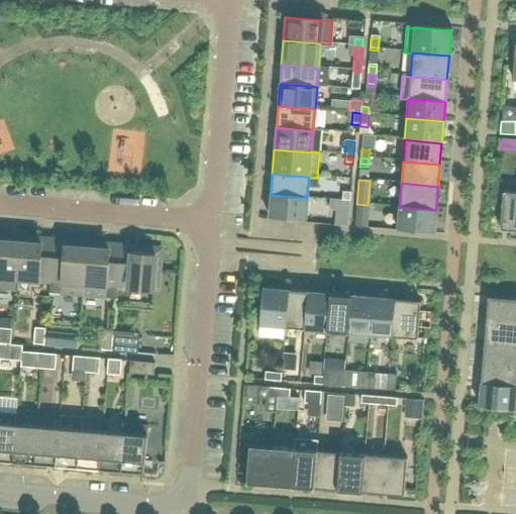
[(349,202),(349,194),(341,193),(341,201),(349,202)]
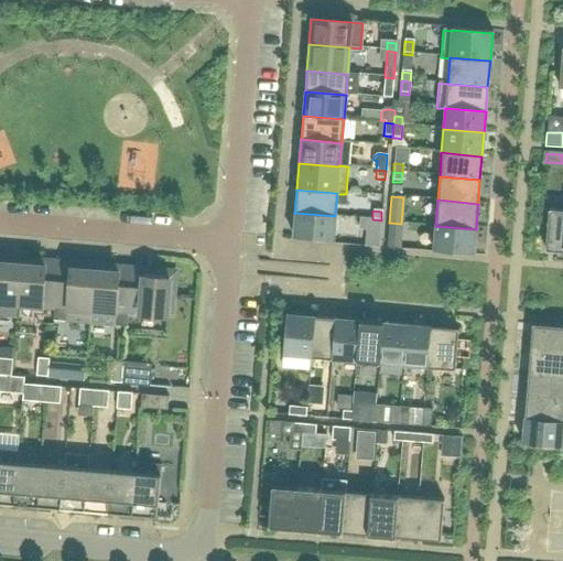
[(562,252),(562,212),(548,211),(544,251),(562,252)]
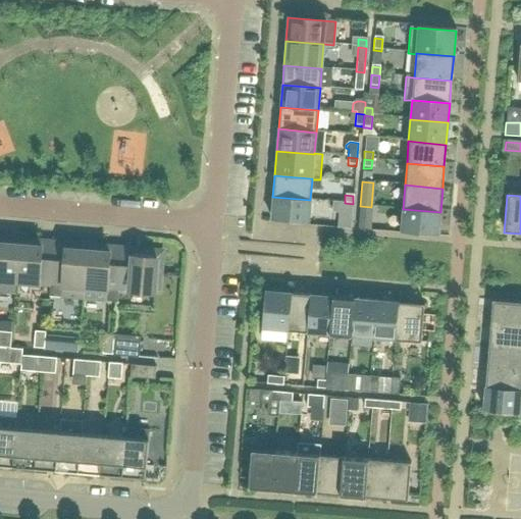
[(308,223),(310,200),(272,197),(271,220),(308,223)]
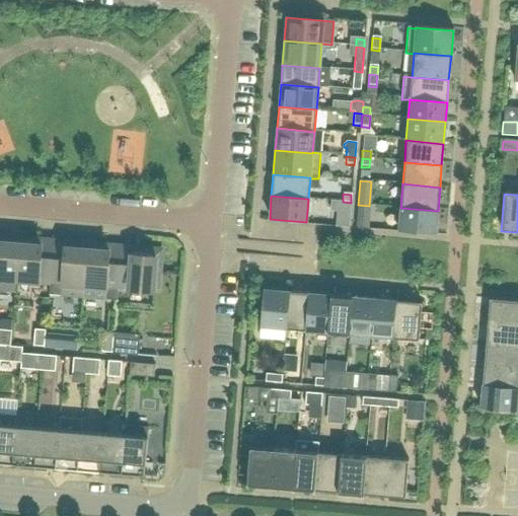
[(351,203),(343,202),(342,210),(350,211),(351,203)]
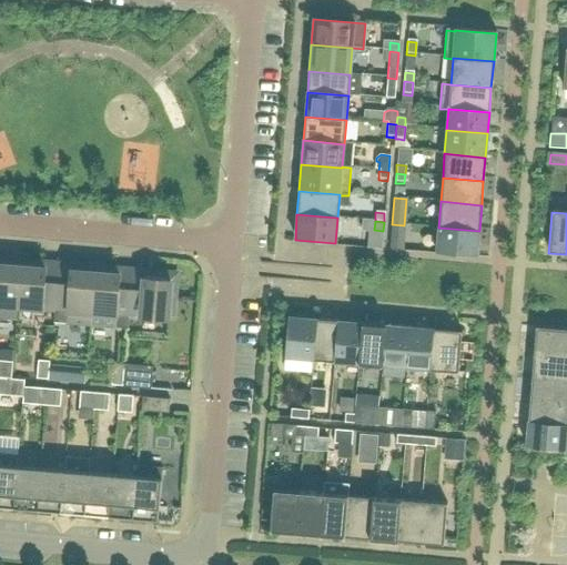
[(404,225),(392,224),(390,251),(402,252),(404,225)]
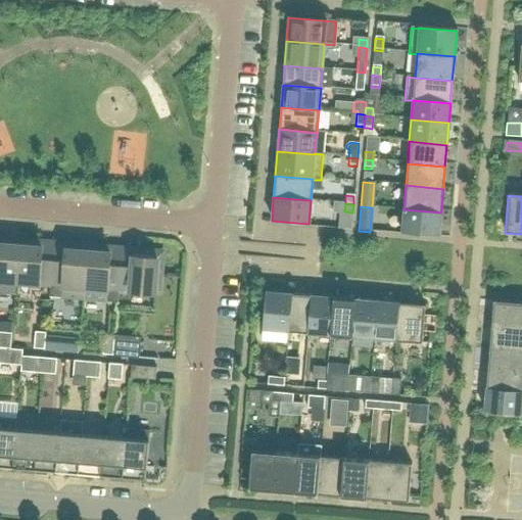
[(441,213),(404,209),(401,233),(439,236),(441,213)]
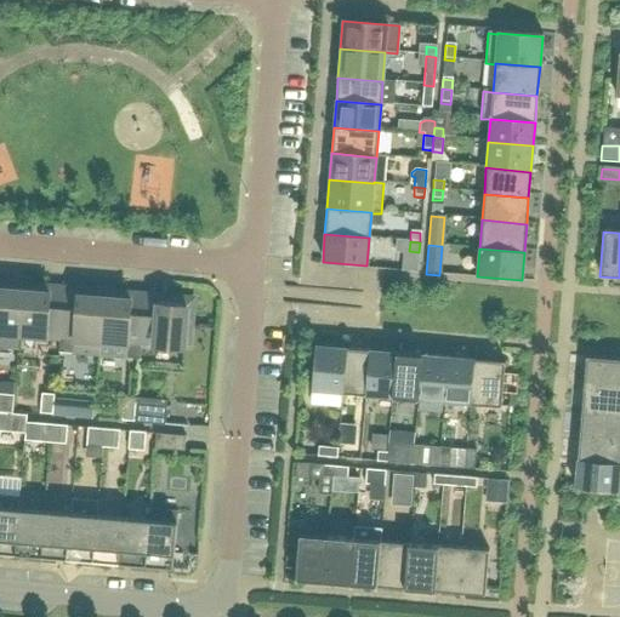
[(0,348),(17,350),(18,337),(23,287),(6,286),(6,292),(0,291),(0,348)]
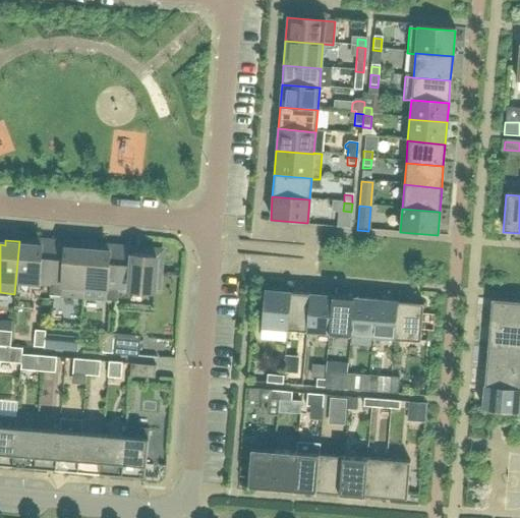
[(19,241),(15,283),(39,284),(50,285),(51,268),(40,267),(42,248),(32,247),(33,242),(19,241)]
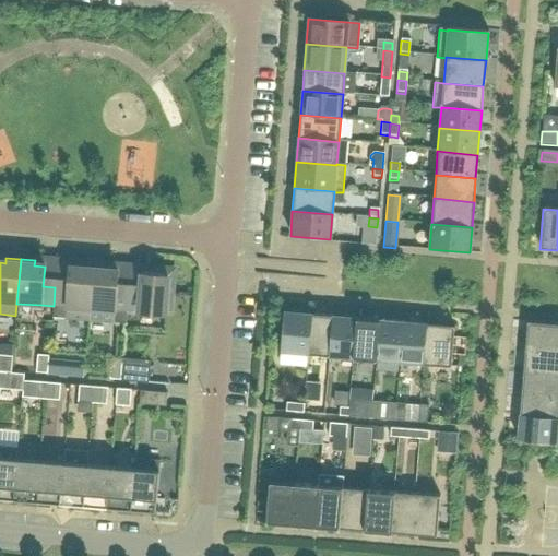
[(88,320),(90,309),(94,265),(79,264),(79,269),(69,269),(67,288),(55,287),(54,306),(52,318),(88,320)]
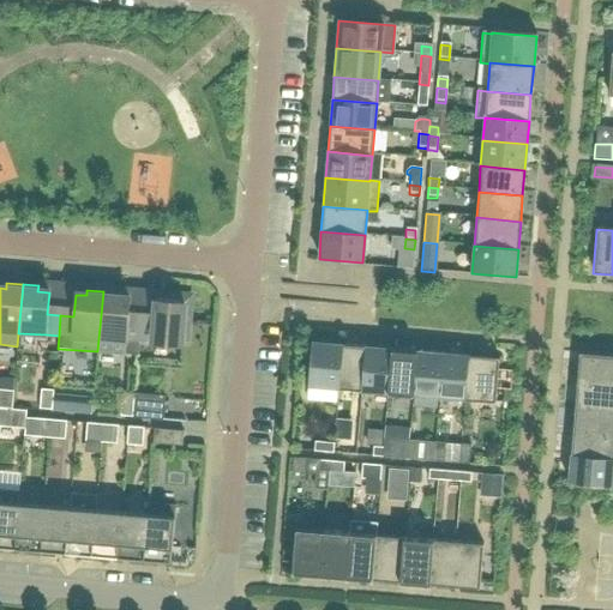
[(103,291),(98,339),(125,342),(126,342),(139,343),(140,321),(127,320),(130,299),(118,299),(119,293),(103,291)]
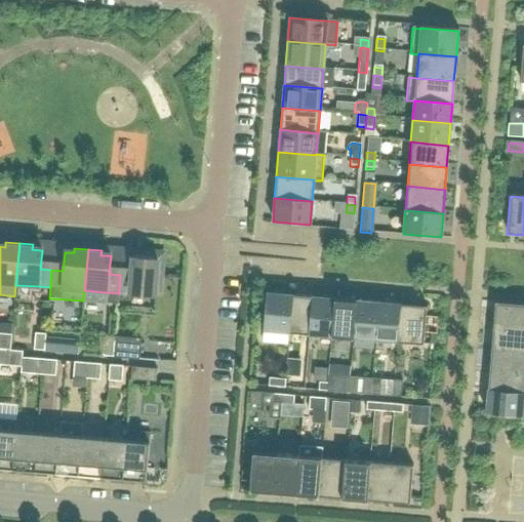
[(131,276),(120,275),(119,293),(130,294),(154,296),(154,293),(159,294),(160,278),(155,277),(157,255),(143,253),(143,258),(133,257),(131,276)]
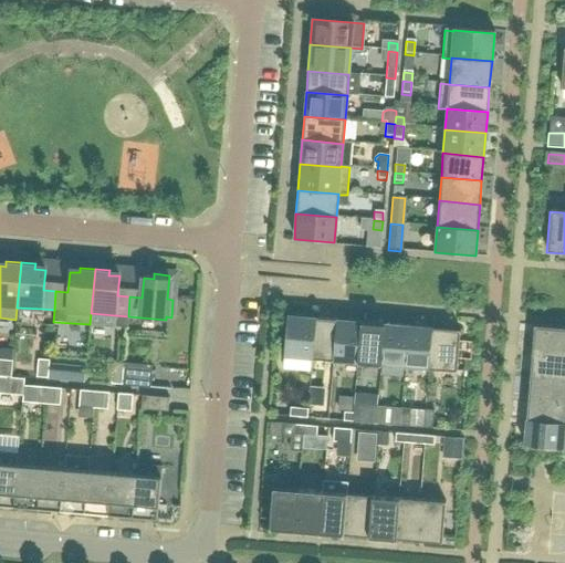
[(312,360),(315,320),(288,318),(283,357),(312,360)]
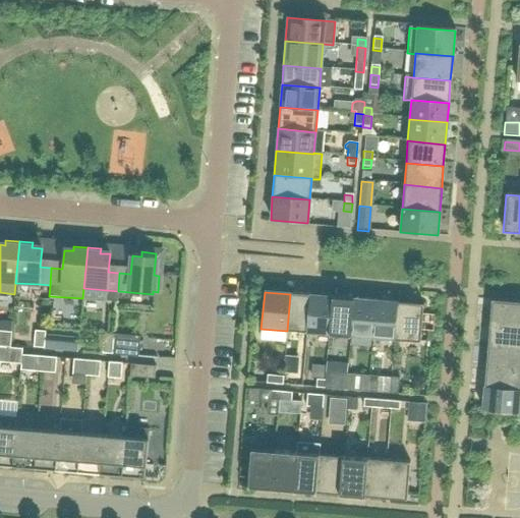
[(287,331),(306,333),(309,295),(290,294),(287,331)]
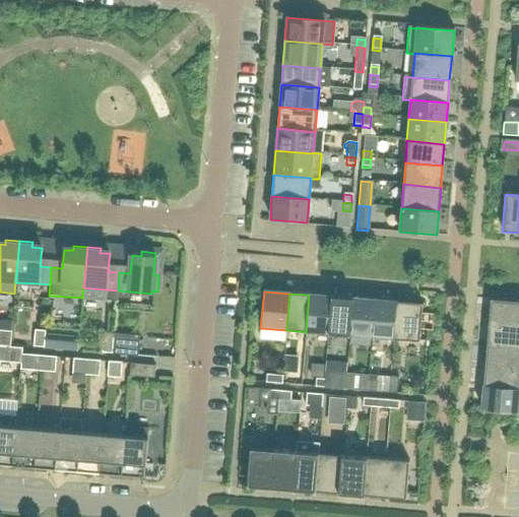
[(306,332),(327,334),(331,297),(309,295),(306,332)]
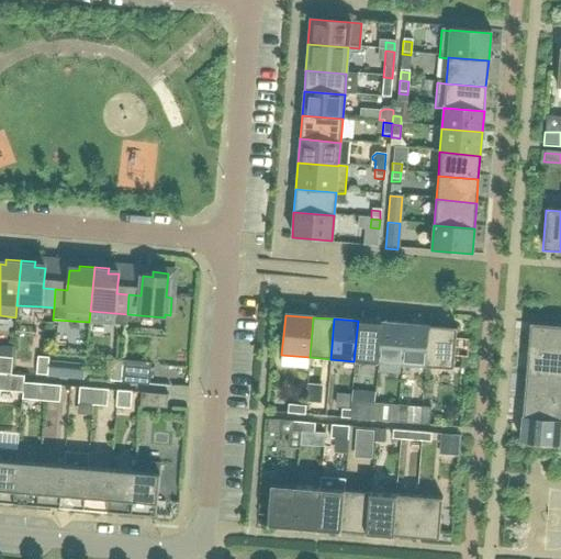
[(354,361),(378,364),(381,323),(358,321),(354,361)]
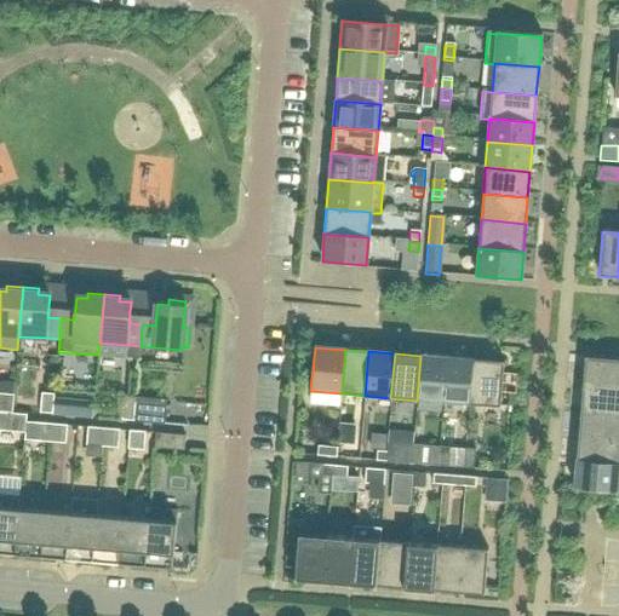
[(443,403),(447,358),(420,356),(417,401),(443,403)]
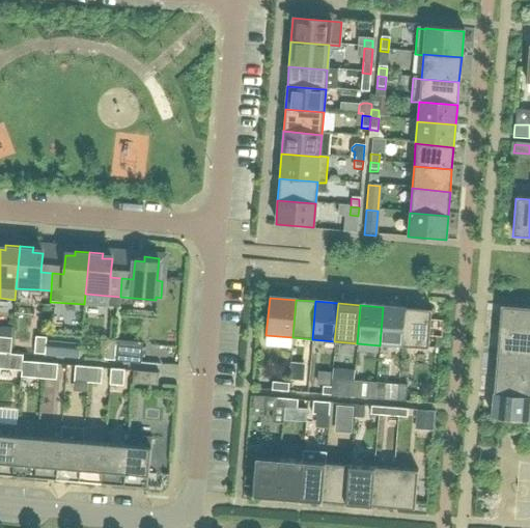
[(380,345),(401,346),(405,309),(383,307),(380,345)]
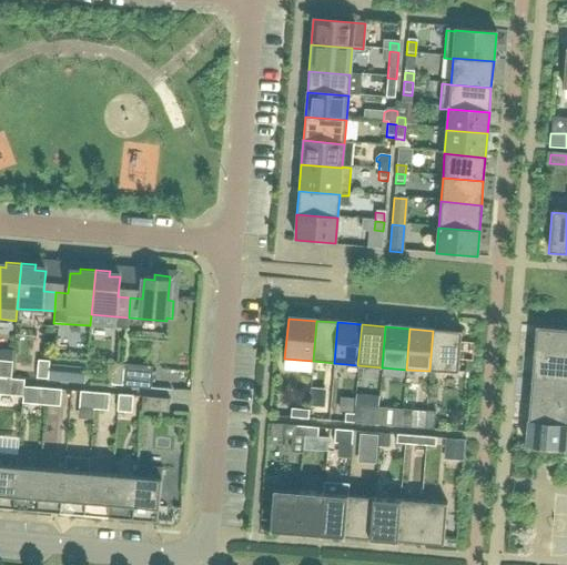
[(566,331),(535,329),(533,354),(566,356),(566,331)]
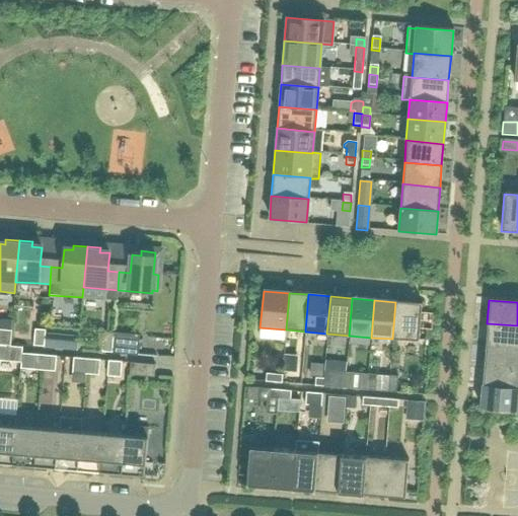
[(395,302),(392,339),(418,341),(421,304),(395,302)]
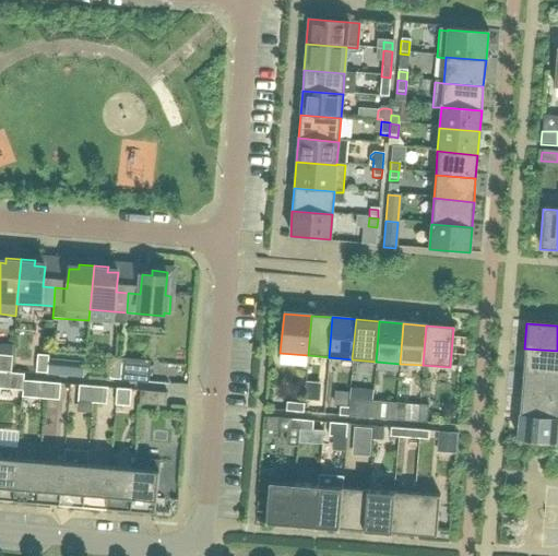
[(557,371),(557,351),(524,349),(523,369),(557,371)]
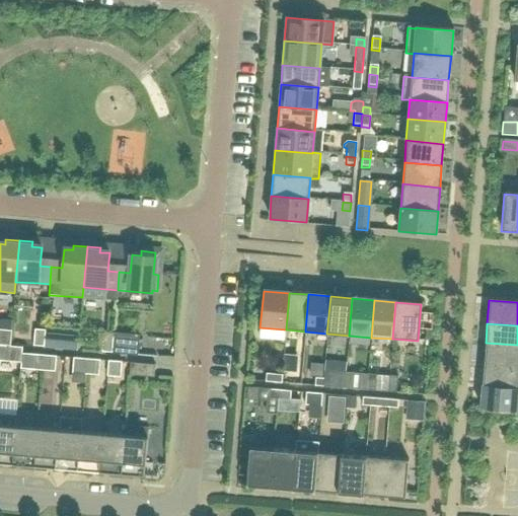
[(0,345),(10,347),(11,333),(0,330),(0,345)]
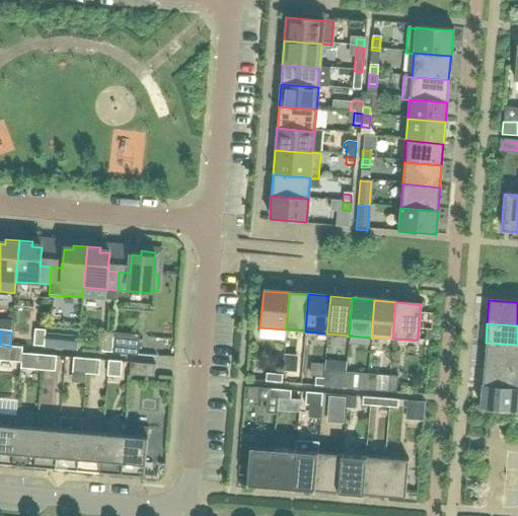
[(45,332),(34,330),(32,348),(43,348),(45,332)]
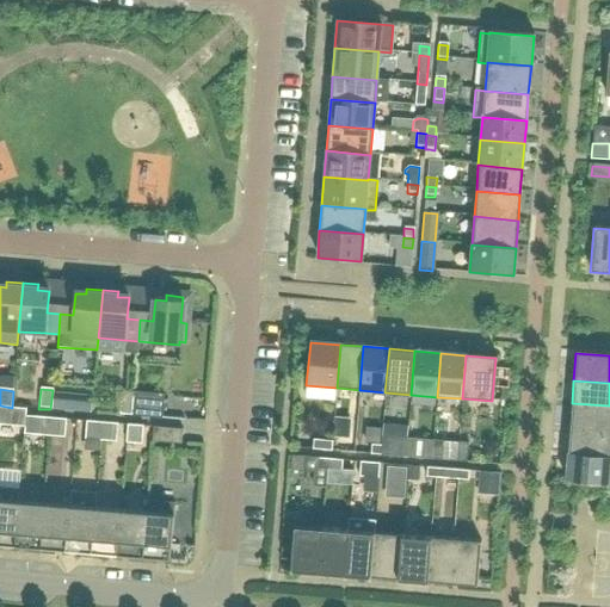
[(54,390),(51,406),(91,409),(92,394),(54,390)]
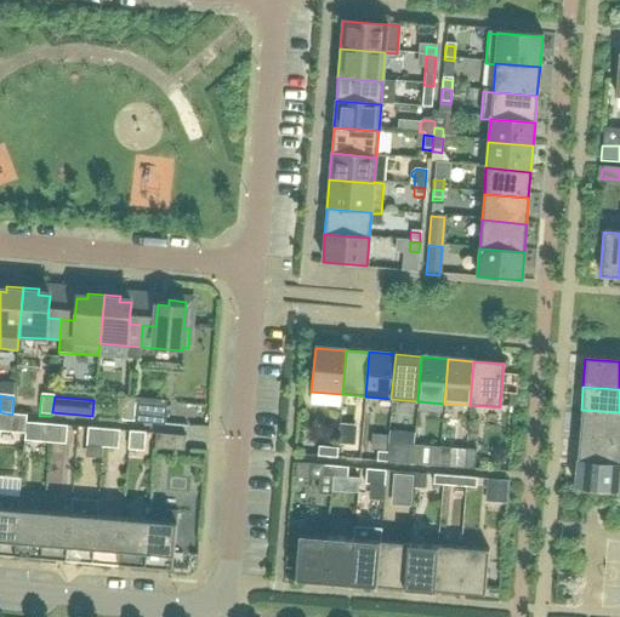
[(137,400),(135,424),(164,427),(166,403),(137,400)]
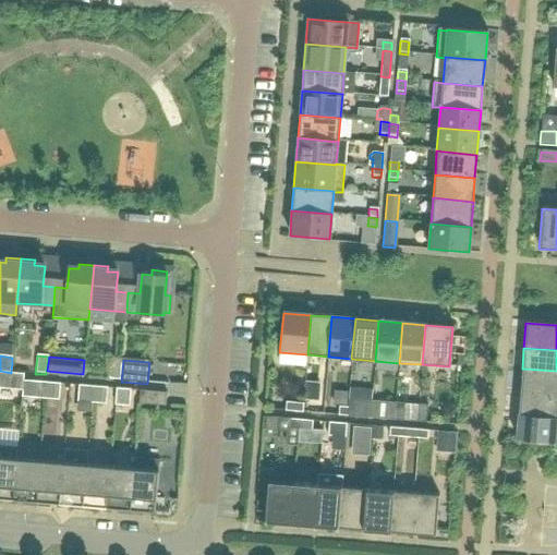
[(121,363),(110,362),(109,379),(120,381),(121,363)]
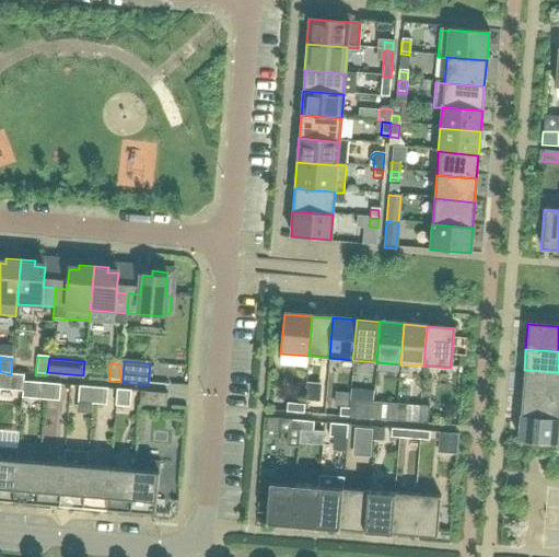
[(558,372),(524,370),(522,393),(558,396),(558,372)]
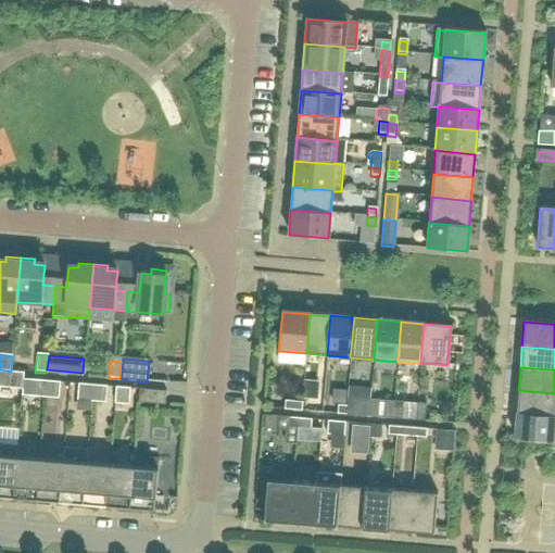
[(0,388),(12,390),(13,373),(0,372),(0,388)]
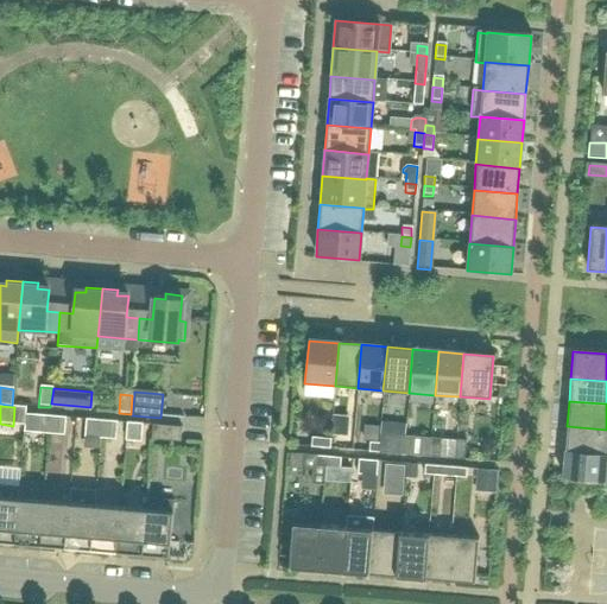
[(48,436),(50,418),(35,417),(32,434),(48,436)]
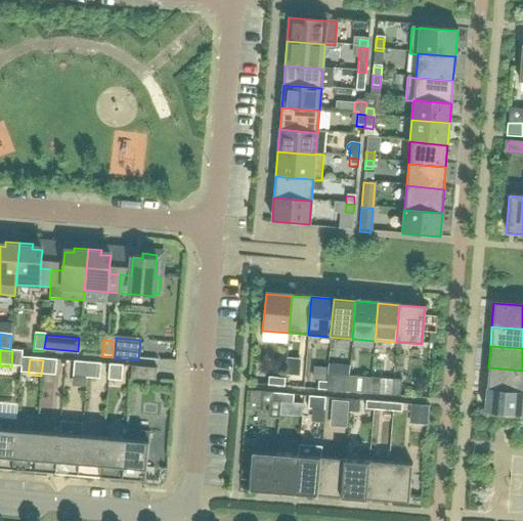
[(43,360),(41,376),(55,377),(56,361),(43,360)]
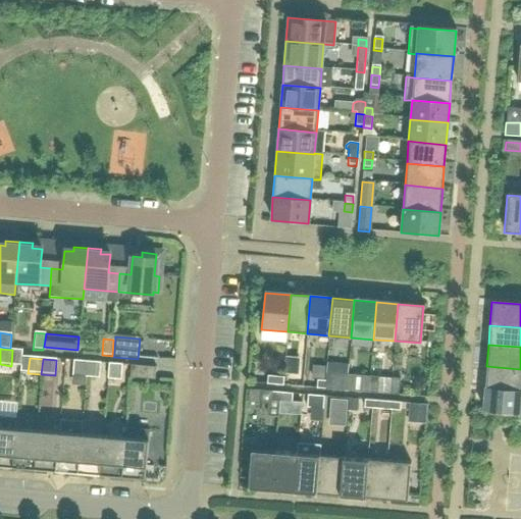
[(85,378),(87,363),(73,361),(71,377),(85,378)]
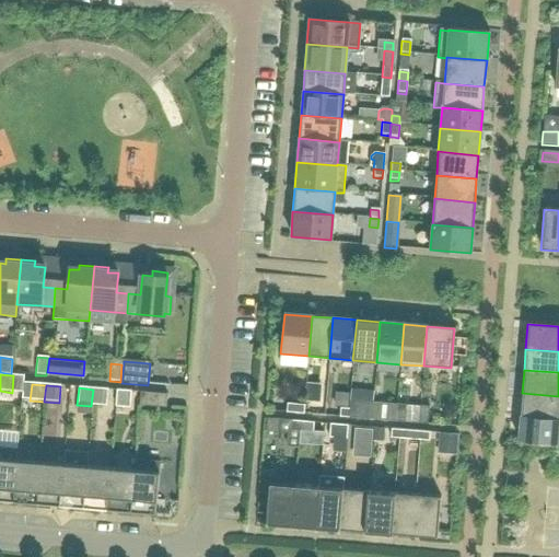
[(93,390),(91,406),(106,407),(107,391),(93,390)]
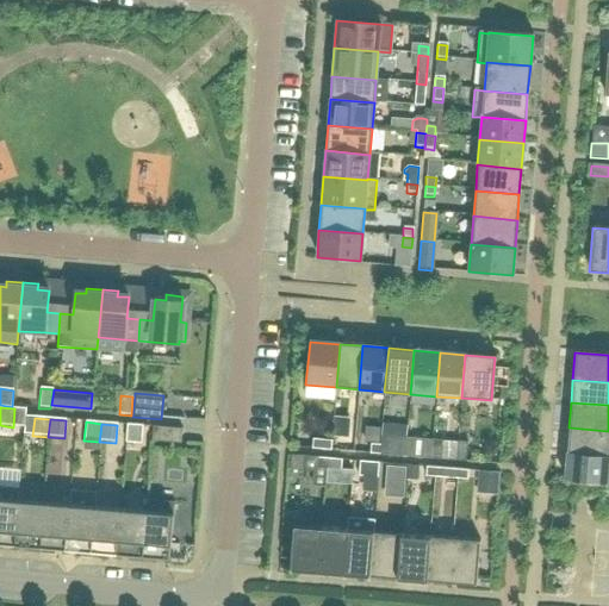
[(142,428),(126,425),(125,444),(141,445),(142,428)]
